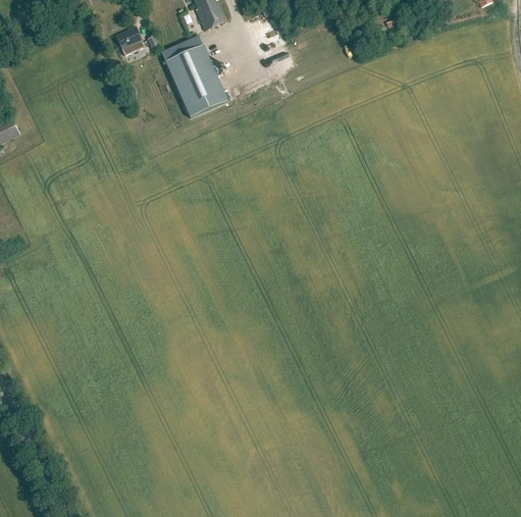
[(195,5),(195,6),(199,15),(204,27),(226,17),(218,0),(195,0),(197,4),(195,5)]
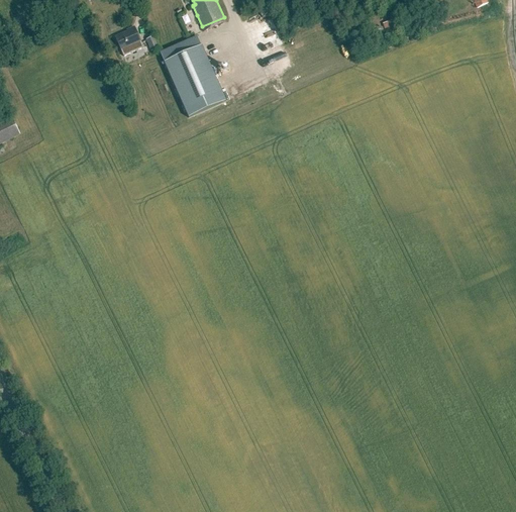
[(391,15),(381,19),(383,26),(394,22),(391,15)]
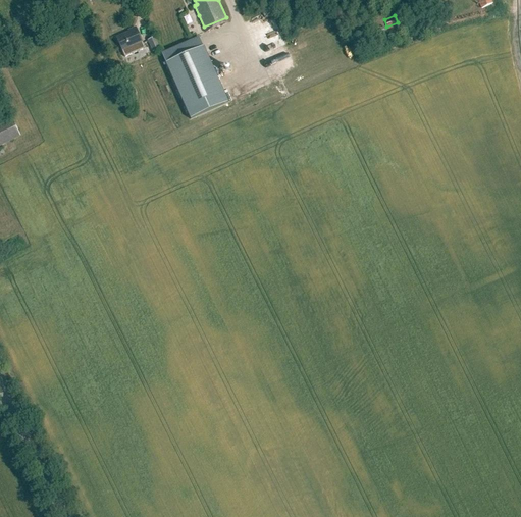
[(126,27),(114,33),(120,46),(133,40),(134,42),(141,39),(134,21),(125,26),(126,27)]
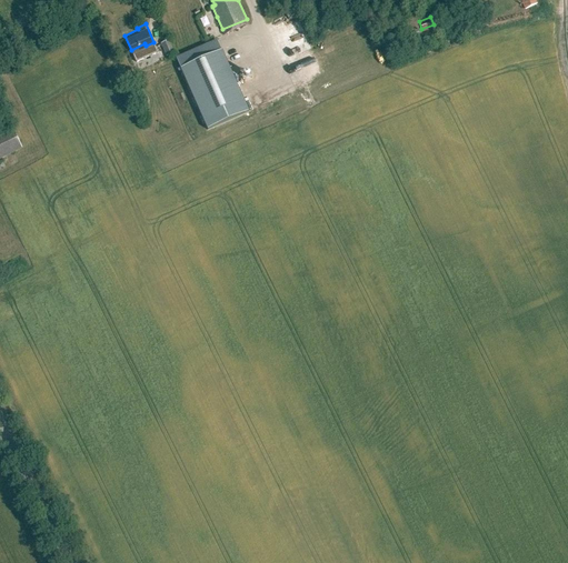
[(172,48),(167,36),(159,39),(165,52),(172,48)]
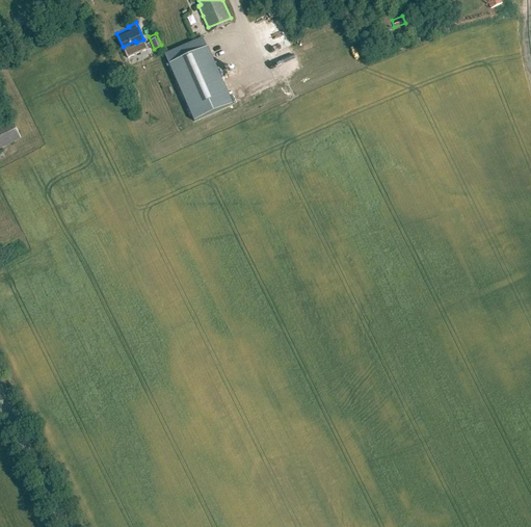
[(206,44),(167,61),(193,117),(232,101),(206,44)]
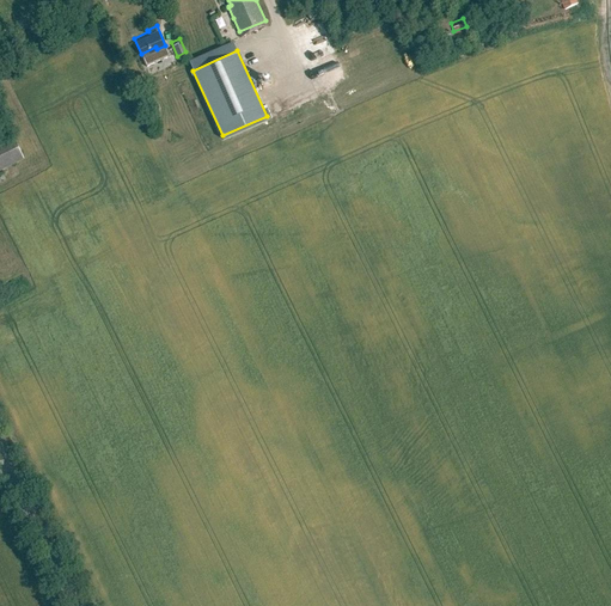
[(0,165),(23,153),(12,132),(0,138),(0,165)]
